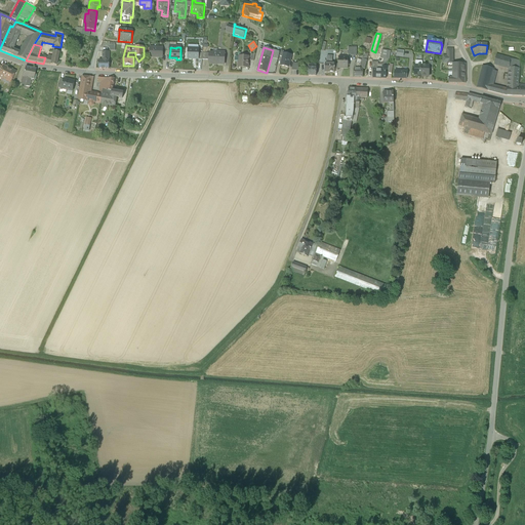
[(163,48),(150,48),(150,58),(163,58),(163,50),(163,48)]
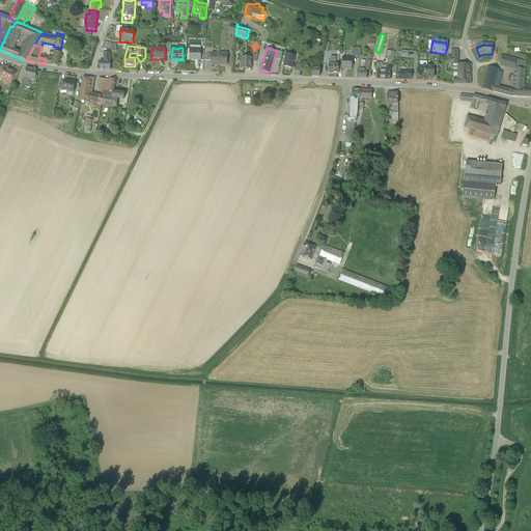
[(200,59),(201,59),(201,54),(201,50),(190,49),(190,60),(195,60),(195,59),(200,59)]
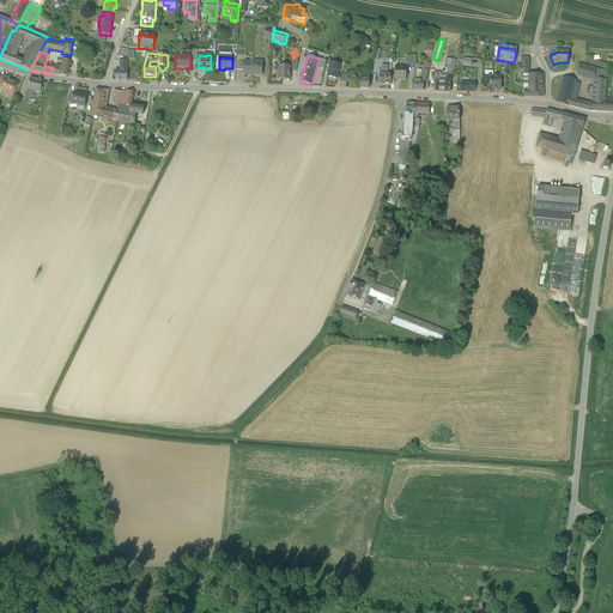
[(325,71),(327,61),(319,59),(316,68),(325,71)]
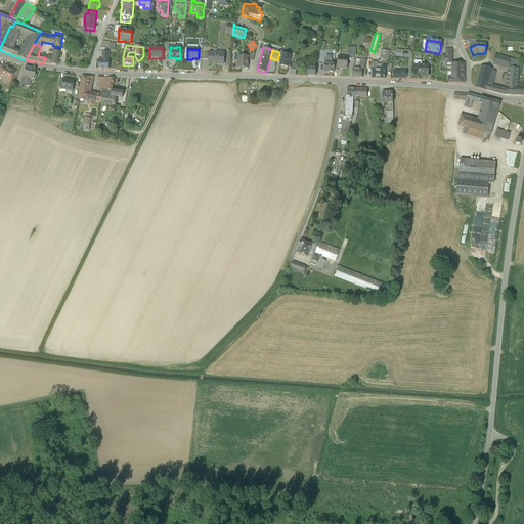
[(383,62),(388,62),(388,60),(389,51),(382,50),(380,58),(383,59),(383,62)]
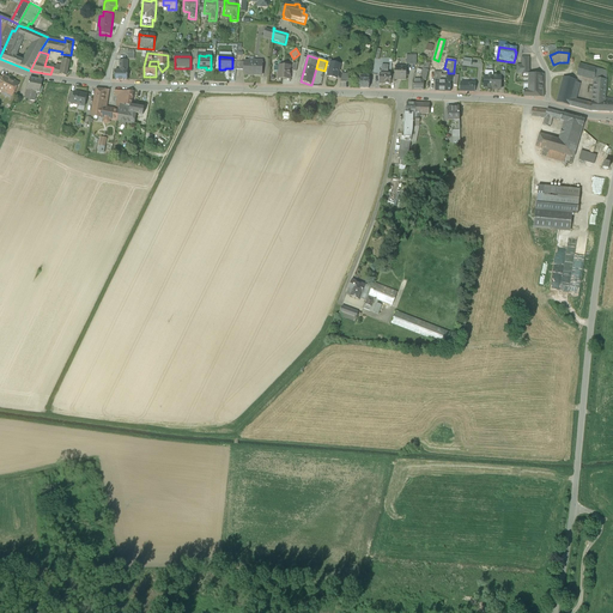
[(53,67),(50,74),(66,77),(70,61),(62,60),(61,66),(56,65),(55,67),(53,67)]
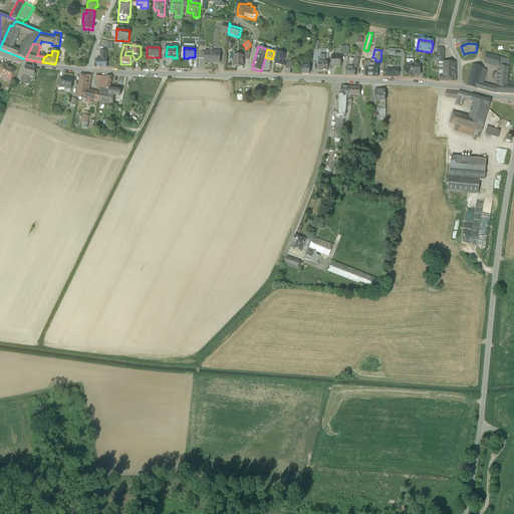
[(96,67),(107,67),(107,51),(100,51),(100,59),(96,59),(96,67)]
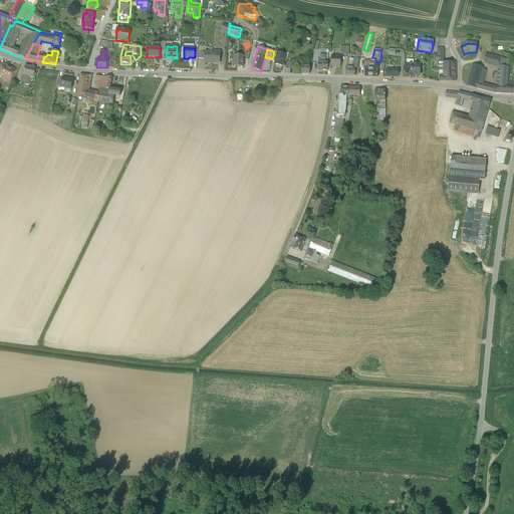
[(216,52),(205,52),(205,59),(205,62),(212,62),(212,63),(220,63),(220,57),(221,56),(221,53),(220,52),(217,52),(216,52)]
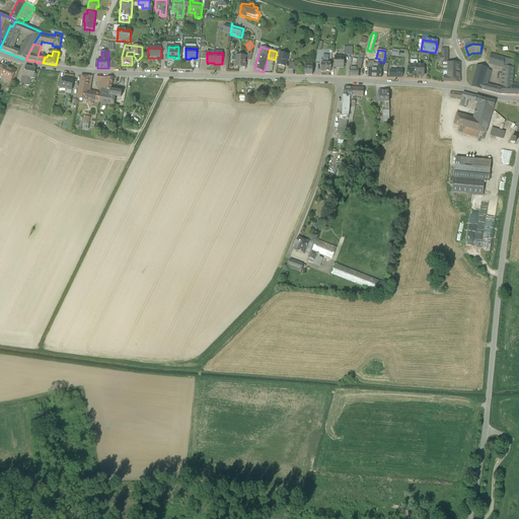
[(278,65),(286,67),(288,55),(280,54),(280,57),(278,65)]
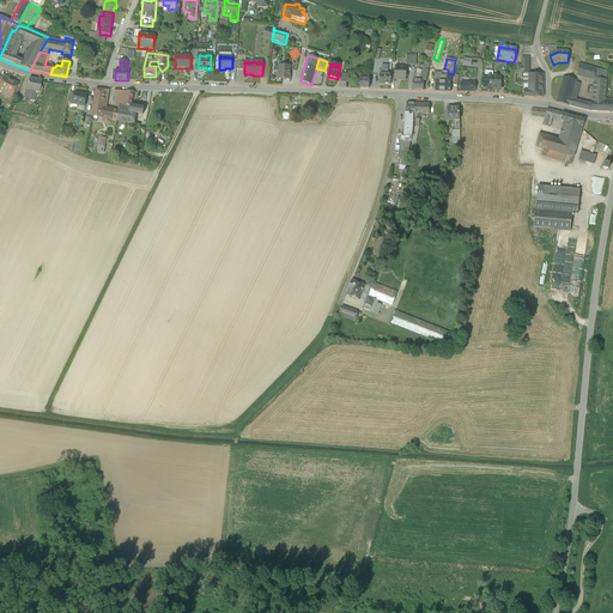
[(604,113),(605,99),(607,72),(580,64),(577,76),(594,82),(593,104),(592,111),(604,113)]
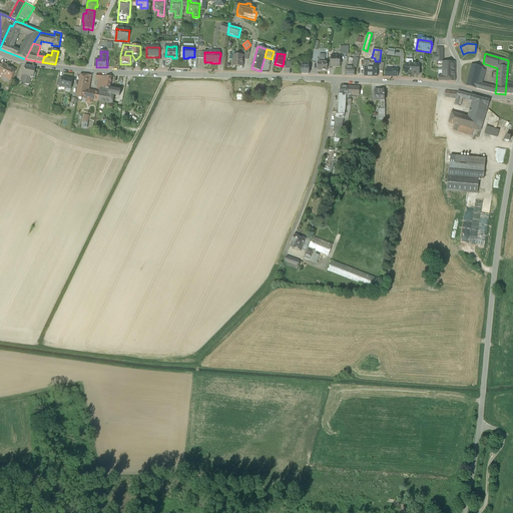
[(242,66),(243,56),(233,55),(233,56),(229,56),(229,60),(230,61),(233,61),(232,66),(242,66)]
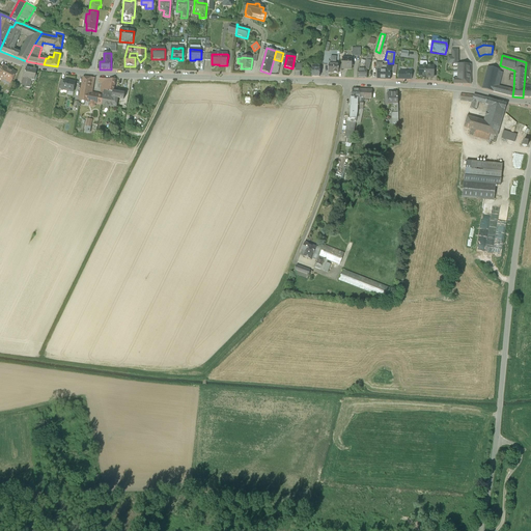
[(339,65),(339,64),(336,64),(336,57),(331,57),(331,62),(329,62),(329,64),(329,74),(339,74),(339,72),(339,65)]
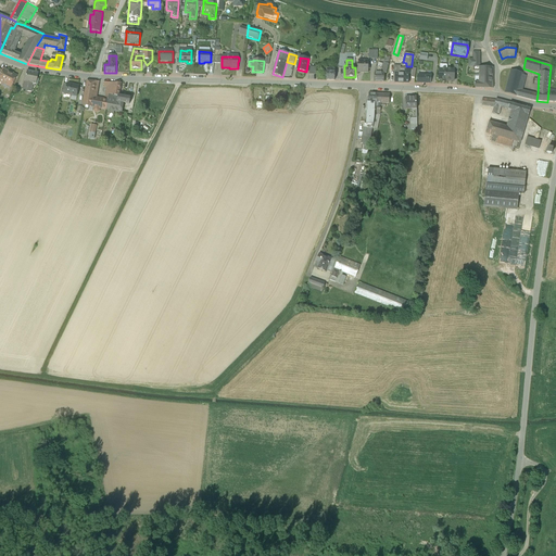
[(369,61),(358,61),(358,65),(358,68),(357,73),(368,73),(369,61)]
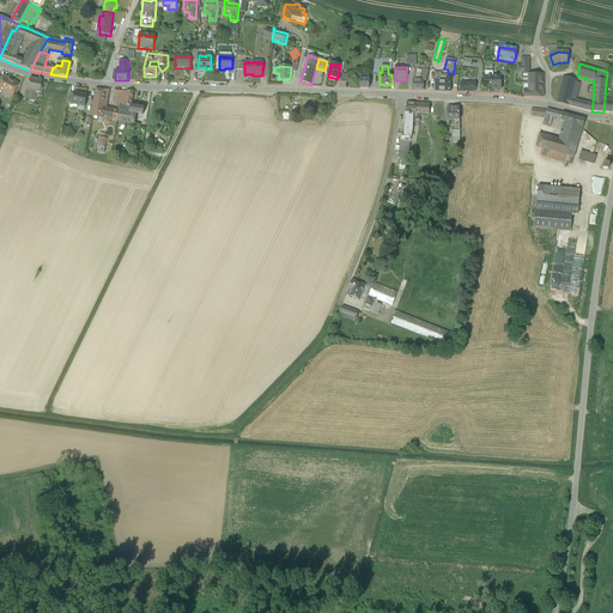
[(413,91),(424,91),(424,82),(426,82),(429,71),(424,70),(424,71),(424,72),(419,71),(417,76),(414,74),(413,80),(413,91)]
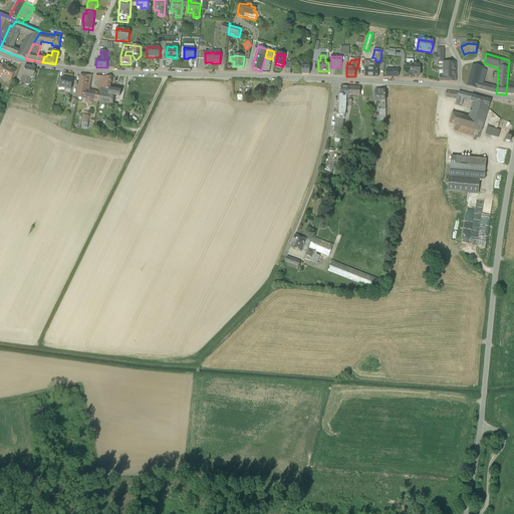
[(364,76),(378,77),(378,69),(379,69),(379,65),(379,62),(380,62),(380,61),(375,61),(374,63),(370,63),(370,61),(364,61),(364,68),(365,69),(364,76)]
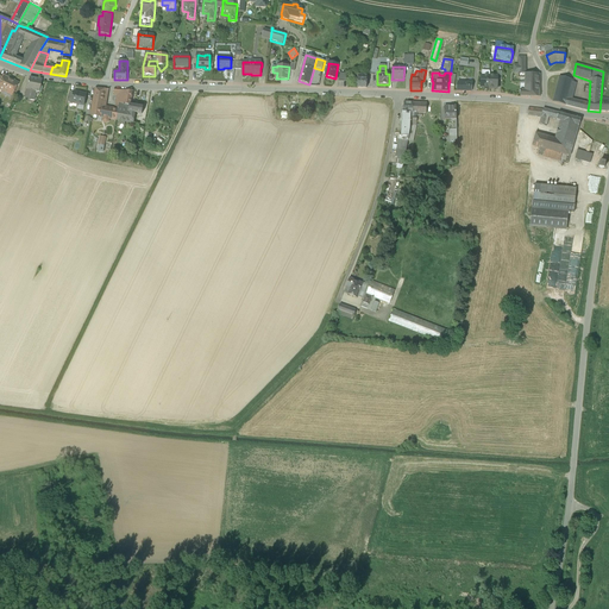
[(525,90),(520,90),(520,98),(540,98),(540,74),(526,74),(519,74),(519,79),(525,79),(525,82),(525,90)]
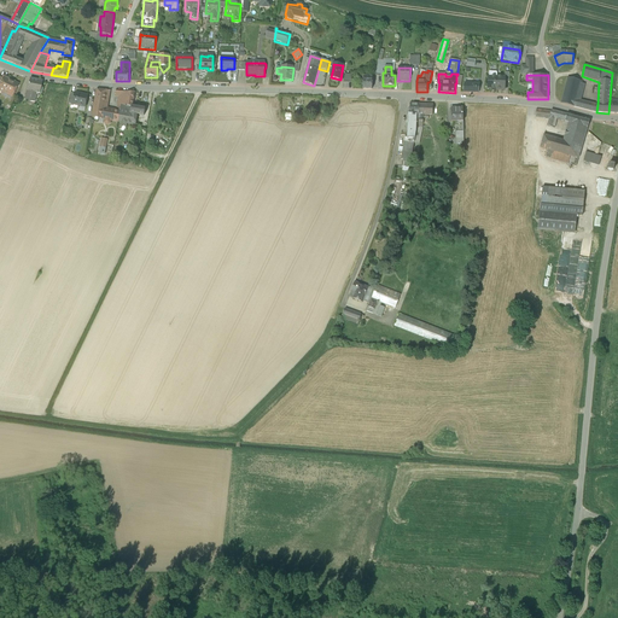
[(13,82),(4,77),(3,80),(0,85),(0,91),(7,95),(9,93),(13,95),(18,86),(13,83),(13,82)]
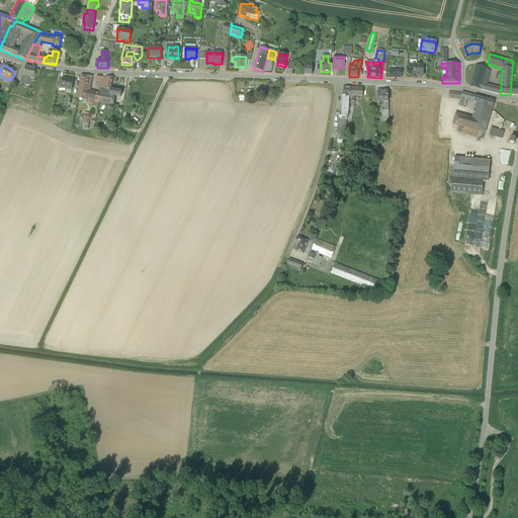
[(304,75),(312,75),(313,65),(305,65),(304,75)]
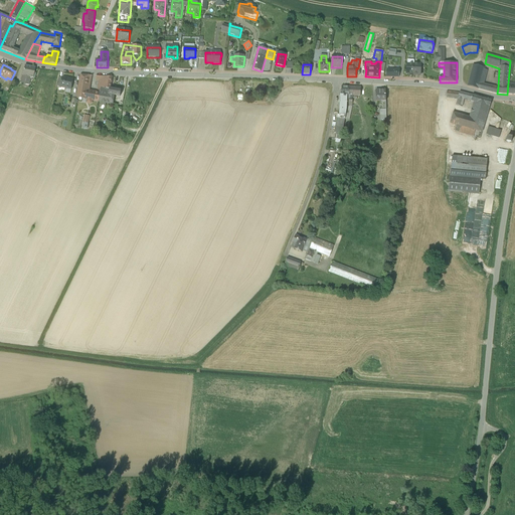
[(497,94),(498,88),(484,83),(487,70),(484,69),(484,67),(473,65),(468,87),(495,94),(497,94)]
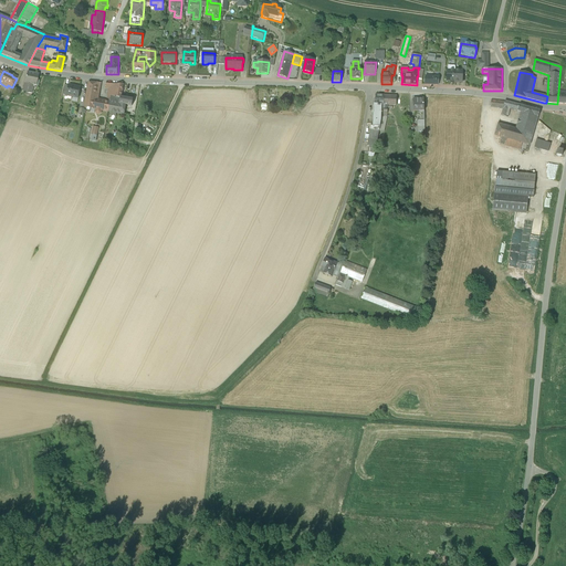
[(39,75),(28,73),(22,92),(31,94),(33,85),(37,86),(39,75)]
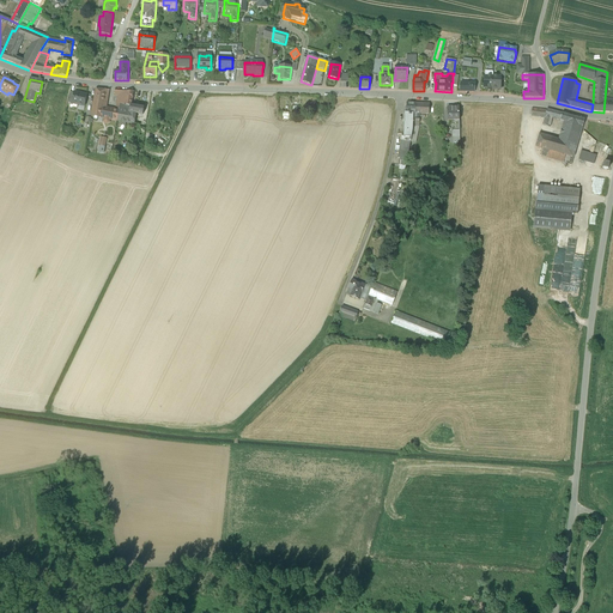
[(119,110),(116,110),(107,108),(109,90),(96,90),(92,116),(104,119),(104,122),(105,123),(108,125),(109,123),(110,120),(117,121),(119,110)]
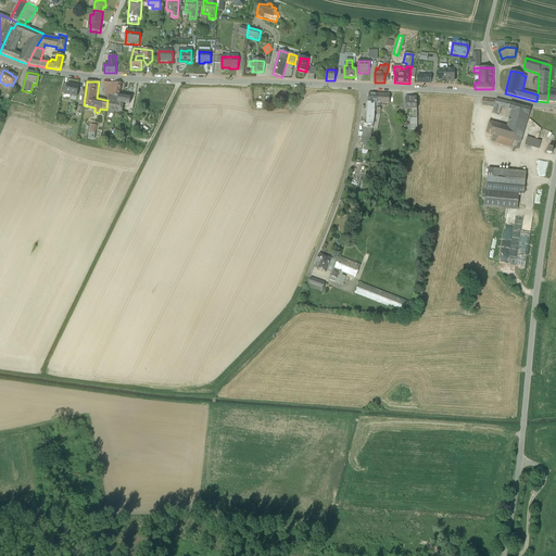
[(108,100),(106,110),(110,111),(110,113),(114,114),(115,112),(123,113),(124,103),(117,102),(118,96),(119,96),(122,84),(104,83),(104,87),(108,87),(105,100),(108,100)]
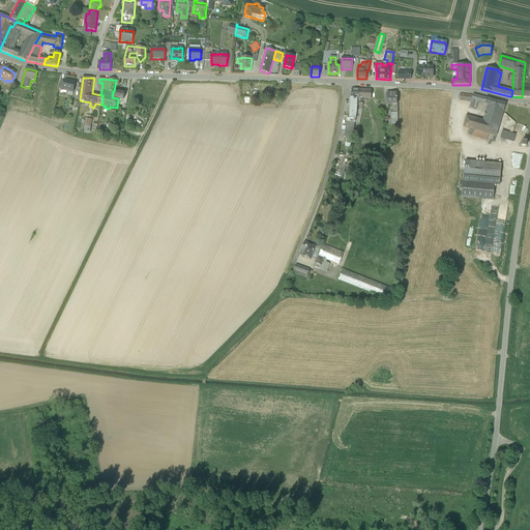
[(74,92),(76,83),(64,81),(62,90),(74,92)]
